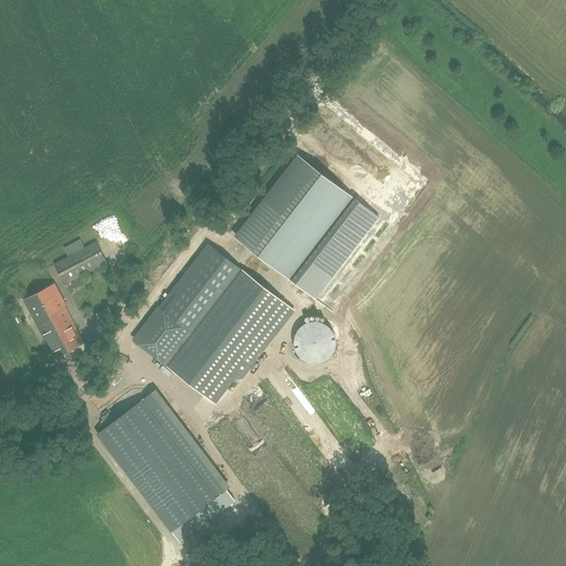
[(366,149),(360,144),(352,154),(357,159),(366,149)]
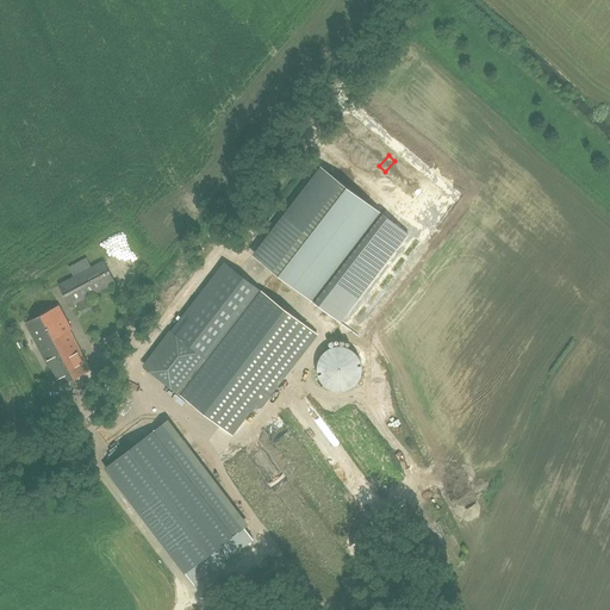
[(414,178),(408,173),(398,184),(404,188),(414,178)]
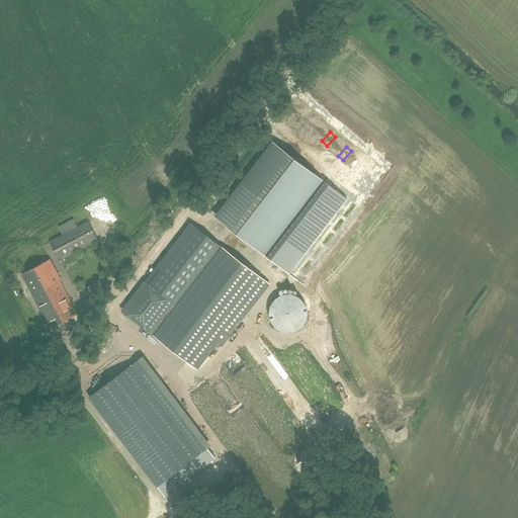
[(97,240),(88,222),(50,242),(59,260),(97,240)]
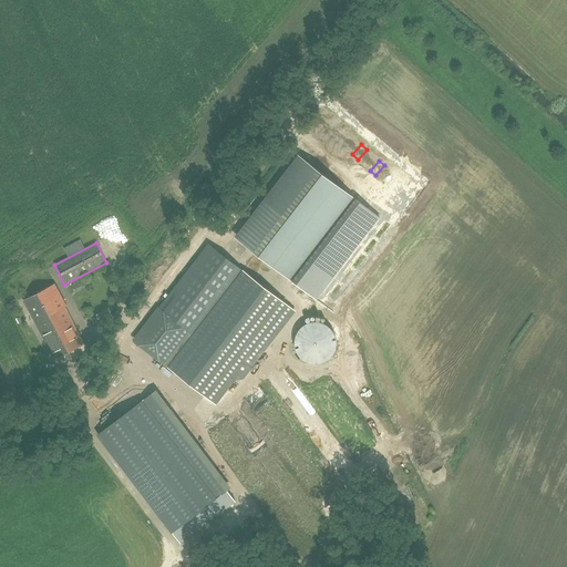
[(261,353),(295,310),(246,272),(214,315),(199,303),(183,326),(158,306),(134,338),(157,358),(213,401),(255,347),(261,353)]
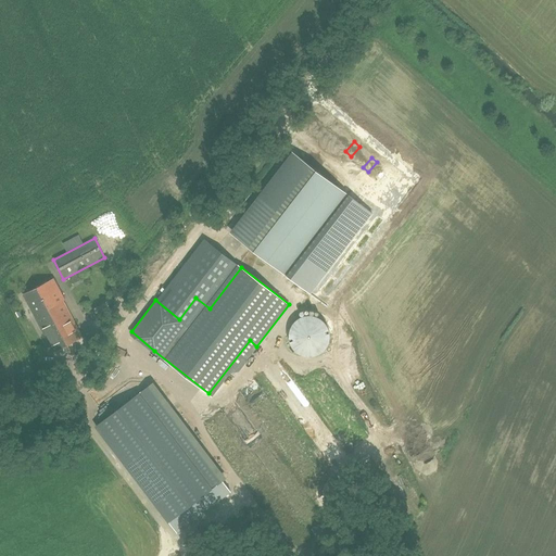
[(164,294),(181,307),(202,282),(185,268),(164,294)]
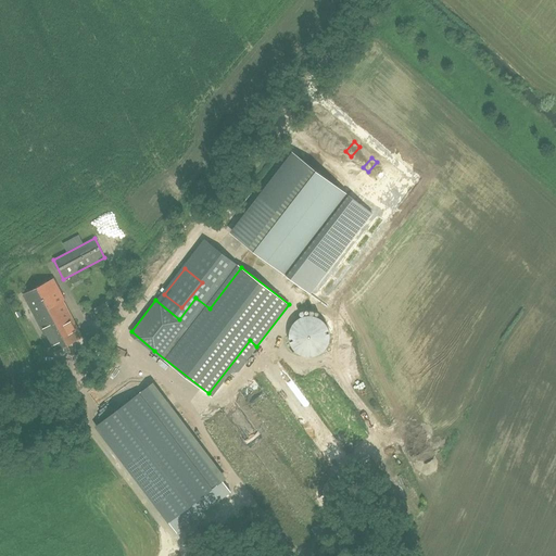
[(81,337),(62,301),(65,300),(53,278),(23,294),(53,352),(81,337)]
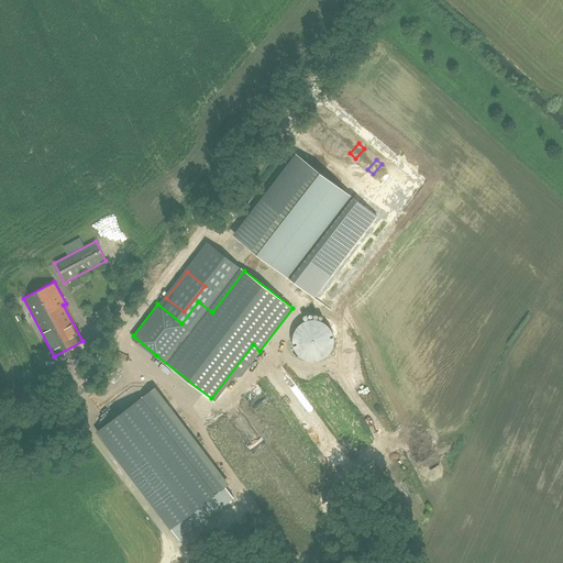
[(343,313),(335,308),(332,312),(339,318),(343,313)]
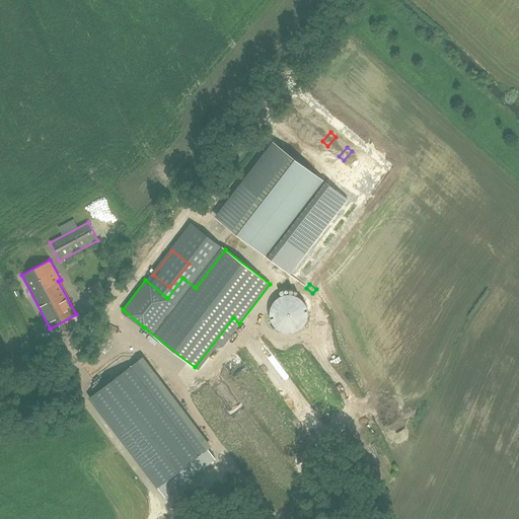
[(328,299),(322,294),(319,298),(325,303),(328,299)]
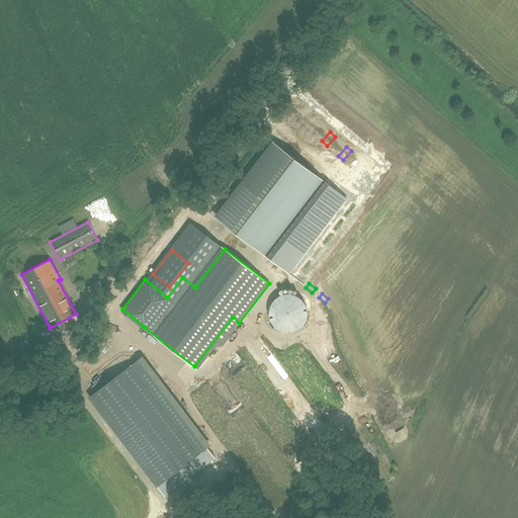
[(306,322),(308,317),(308,312),(307,306),(304,301),(299,297),(294,295),(289,294),(283,294),(278,296),(274,300),(271,305),(269,310),(269,315),(270,321),(273,325),(277,329),(282,331),(287,332),(293,332),(298,330),(303,327),(306,322)]
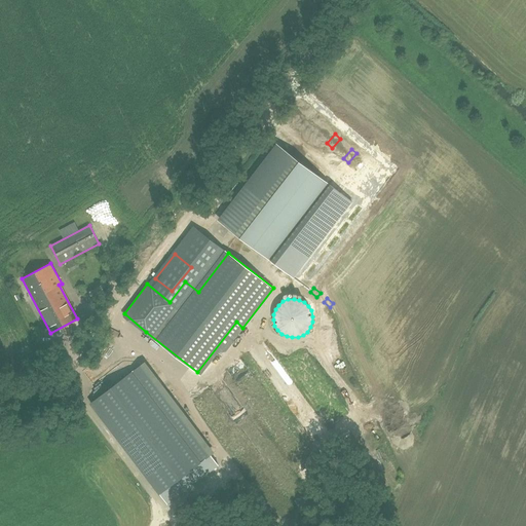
[(143,361),(88,403),(128,454),(166,504),(219,466),(210,454),(213,452),(143,361)]
